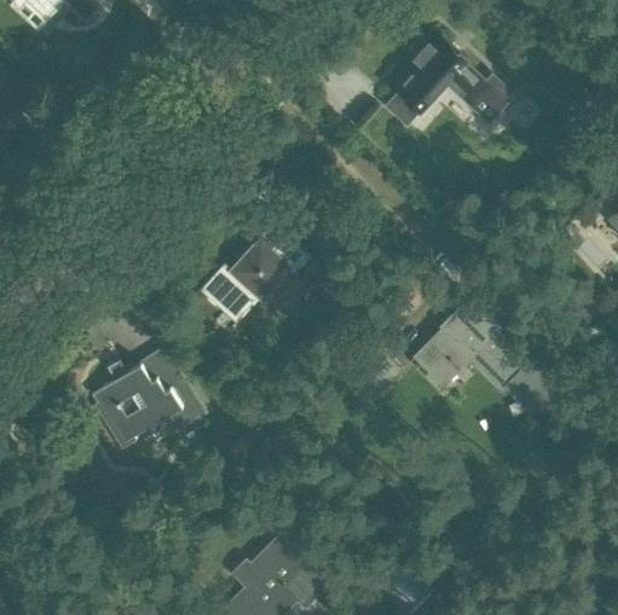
[(70,0),(90,17),(105,0),(26,0),(48,22),(57,12),(55,11),(64,0),(70,0)]
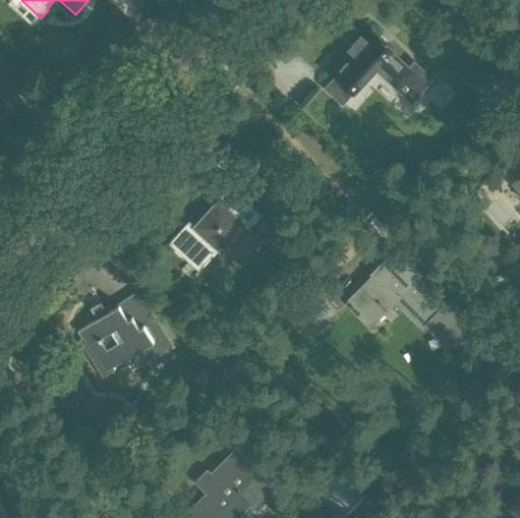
[(416,66),(411,72),(390,53),(392,50),(372,32),(364,40),(360,36),(348,49),(353,53),(333,75),(336,78),(325,91),(342,106),(374,69),(397,91),(405,81),(419,95),(431,80),(416,66)]
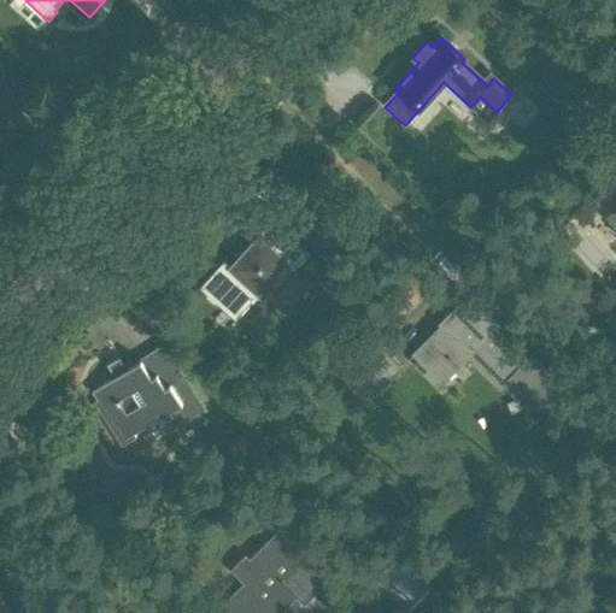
[(0,113),(5,108),(7,110),(23,93),(0,71),(0,113)]
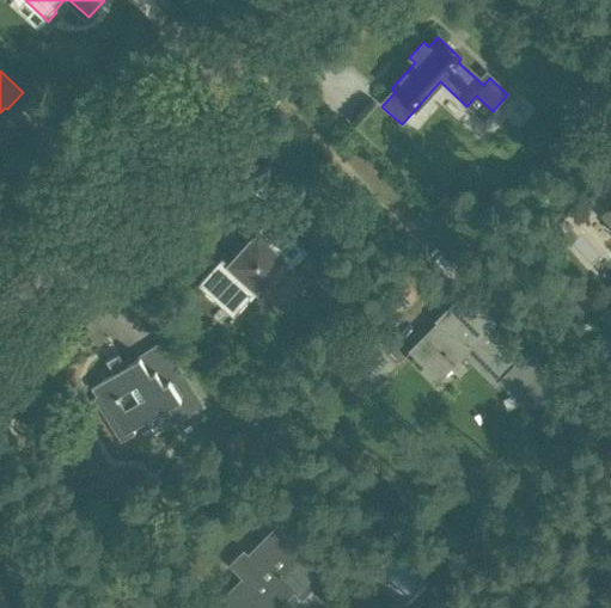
[(306,253),(270,221),(263,229),(266,232),(260,238),(257,237),(228,268),(221,260),(197,287),(233,319),(256,294),(260,298),(288,266),(292,270),(306,253)]
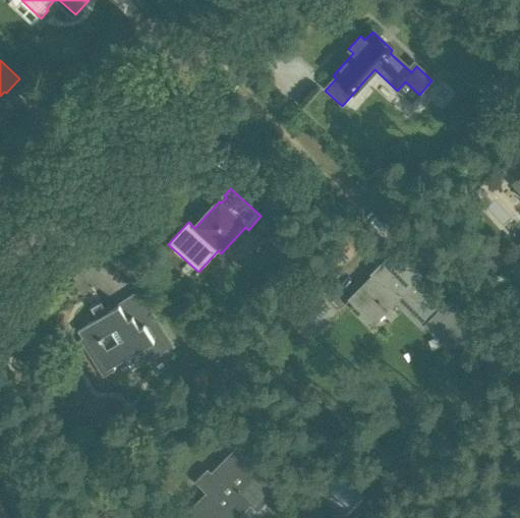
[(413,274),(406,267),(409,264),(397,251),(371,277),(372,278),(350,300),(374,325),(376,324),(370,320),(383,308),(387,312),(399,301),(426,329),(431,325),(452,345),(473,325),(450,301),(445,305),(414,275),(417,272),(416,271),(413,274)]
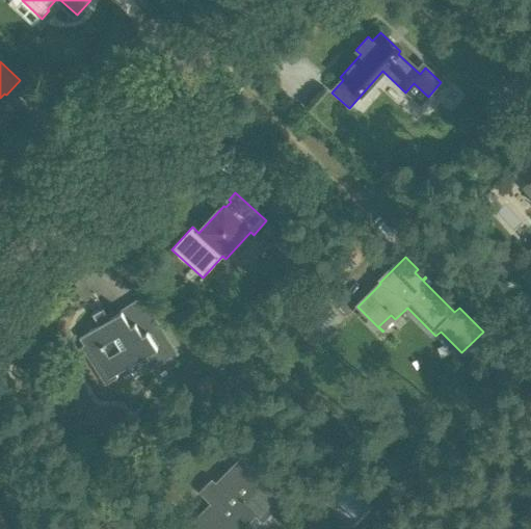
[(108,319),(102,311),(101,311),(102,313),(96,320),(101,326),(79,340),(105,382),(129,367),(135,363),(143,376),(177,354),(141,297),(108,319)]
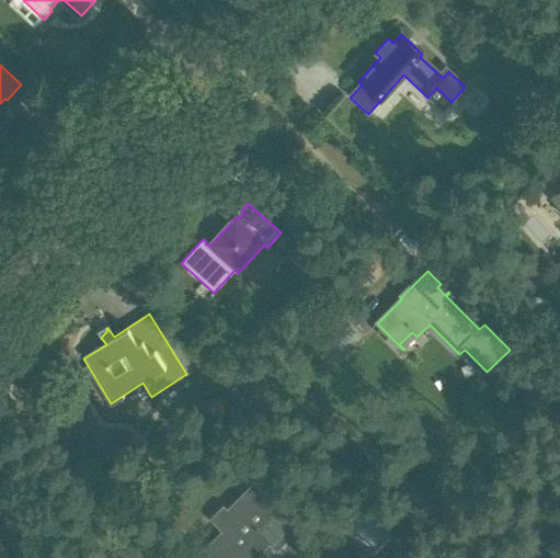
[(335,366),(365,337),(344,316),(315,345),(335,366)]
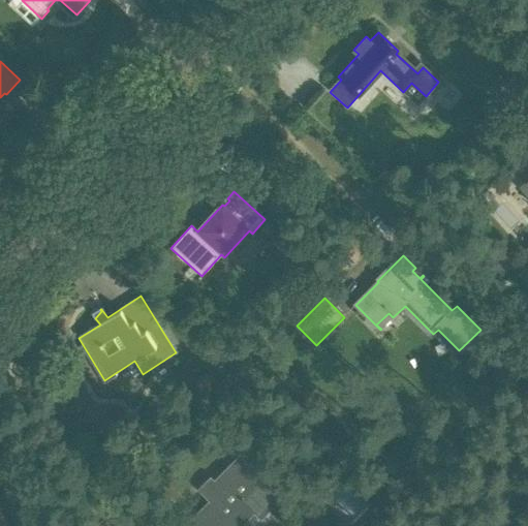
[(245,360),(238,367),(248,377),(255,370),(245,360)]
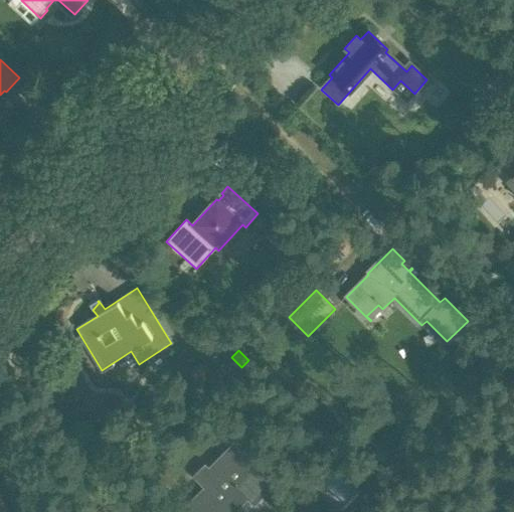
[(274,486),(232,445),(232,446),(208,470),(205,467),(196,475),(200,479),(197,482),(204,489),(191,502),(190,501),(189,502),(194,507),(191,511),(185,511),(183,509),(181,511),(235,511),(254,493),(261,499),(274,486)]
